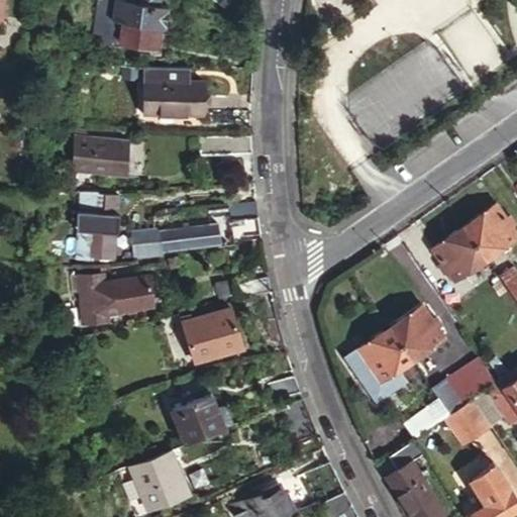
[(98,0),(95,45),(110,45),(112,21),(113,0),(98,0)]
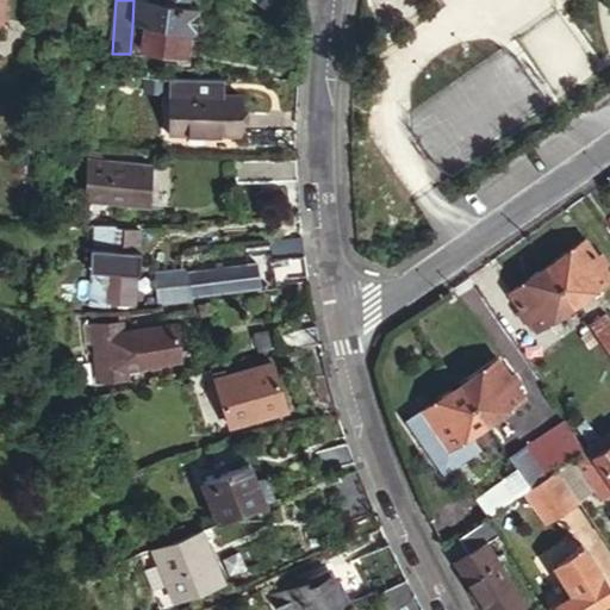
[(147,0),(134,0),(132,25),(143,26),(142,53),(185,56),(186,30),(194,30),(195,5),(186,4),(186,0),(148,0),(149,0),(147,0)]
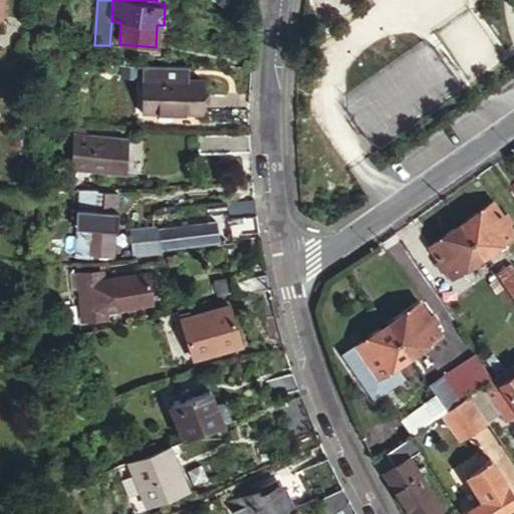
[(196,72),(139,72),(139,105),(196,104),(196,72)]
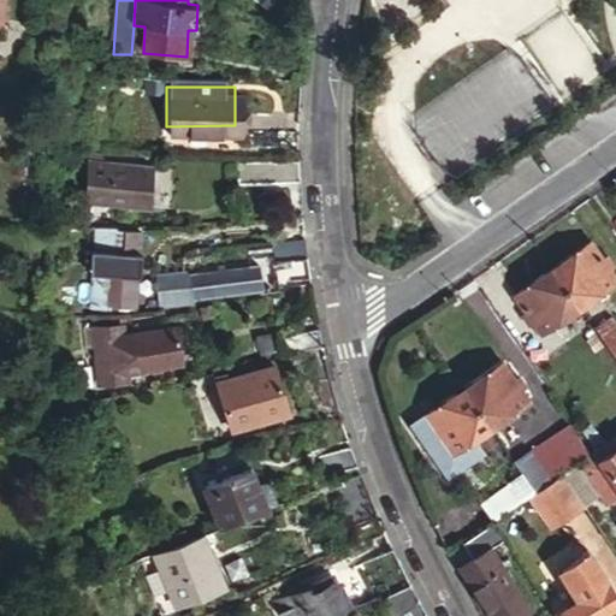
[(98,163),(86,161),(83,203),(93,205),(98,163)]
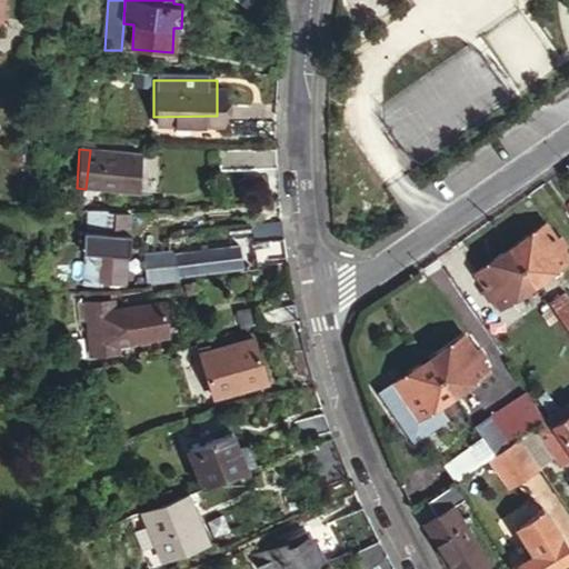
[(138,153),(90,150),(86,189),(135,193),(138,153)]
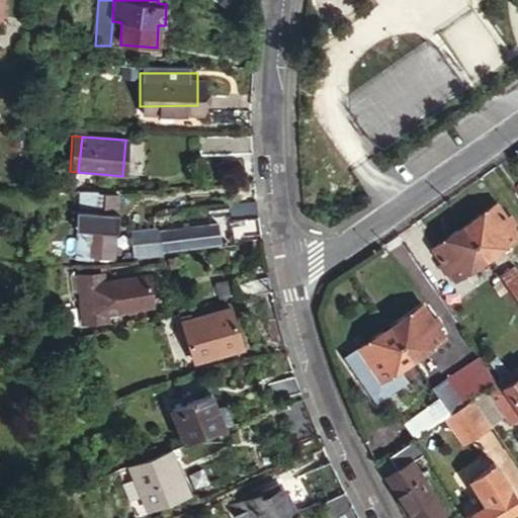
[(251,154),(251,137),(197,137),(198,155),(251,154)]
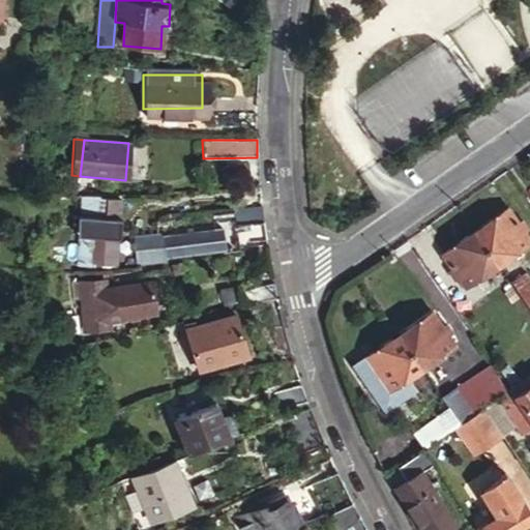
[(93,195),(93,262),(110,262),(110,215),(139,214),(138,196),(117,197),(117,193),(93,195)]
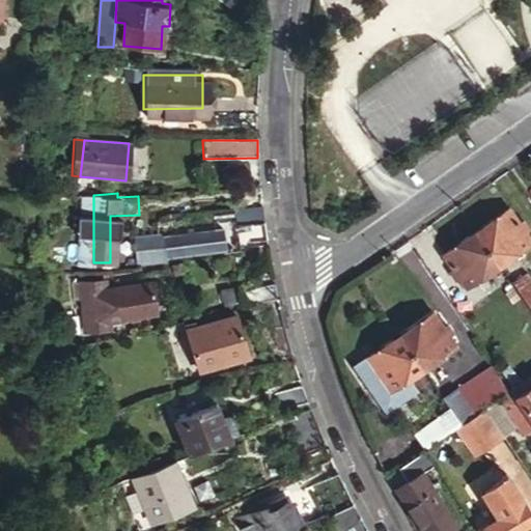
[(93,195),(77,196),(79,269),(94,269),(93,262),(93,195)]
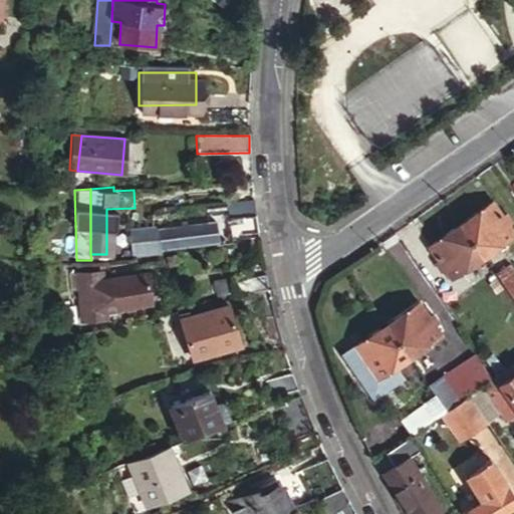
[(254,214),(253,200),(223,203),(225,217),(254,214)]
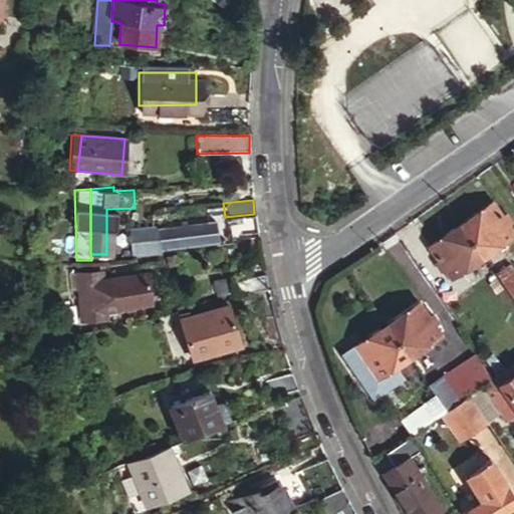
[(513,233),(491,200),(459,222),(482,255),(513,233)]
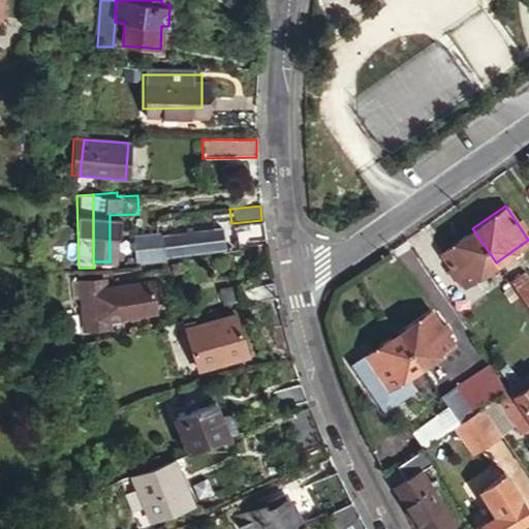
[(235,241),(265,238),(261,220),(231,223),(235,241)]
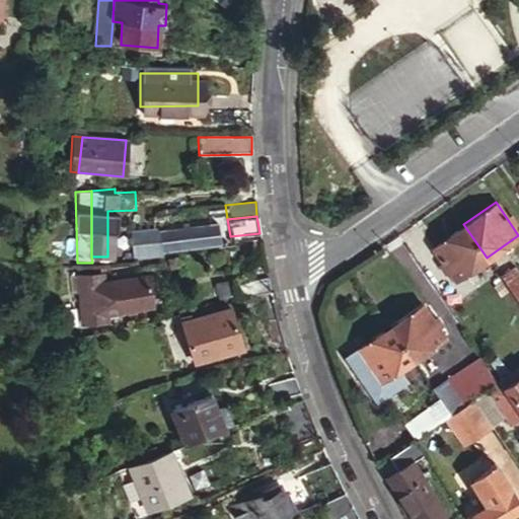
[(158,230),(160,243),(161,251),(211,243),(208,222),(158,230)]
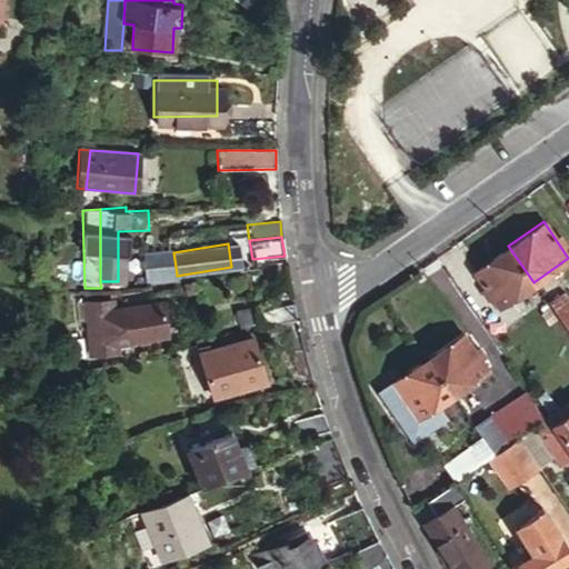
[(533,282),(508,246),(470,271),(496,309),(533,282)]
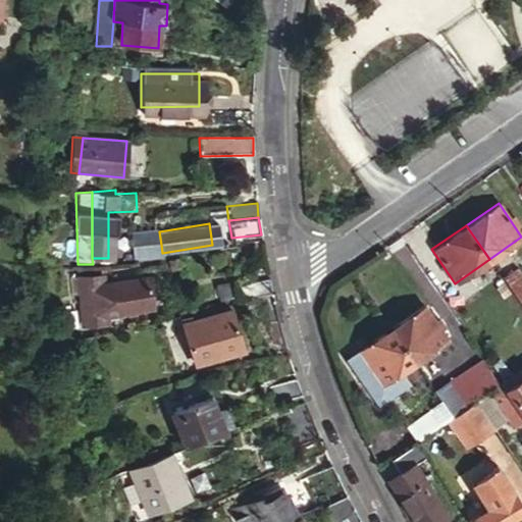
[(148,259),(162,256),(162,253),(161,245),(145,248),(148,259)]
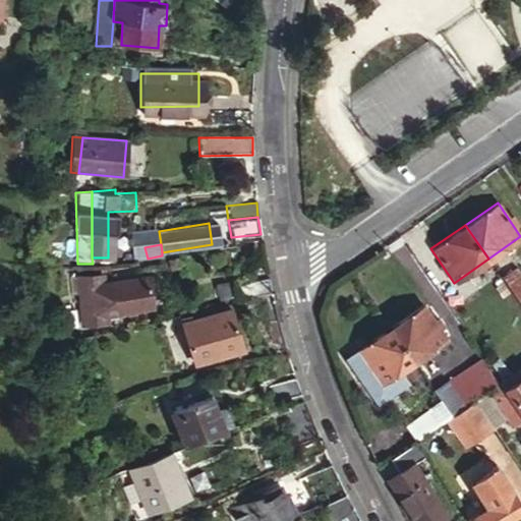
[(520,271),(517,265),(502,274),(520,304),(520,271)]
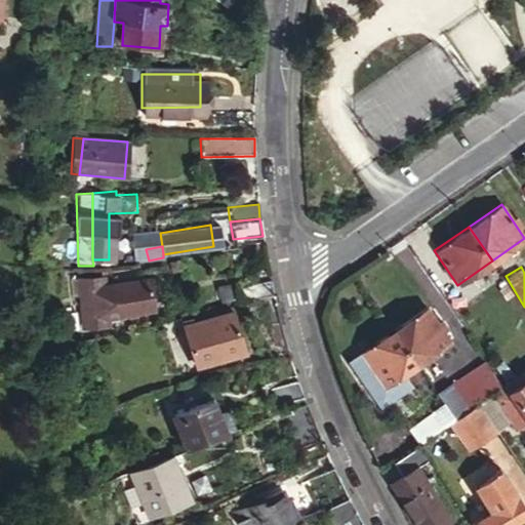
[(101,278),(78,281),(81,328),(104,326),(103,317),(152,314),(150,284),(101,287),(101,278)]
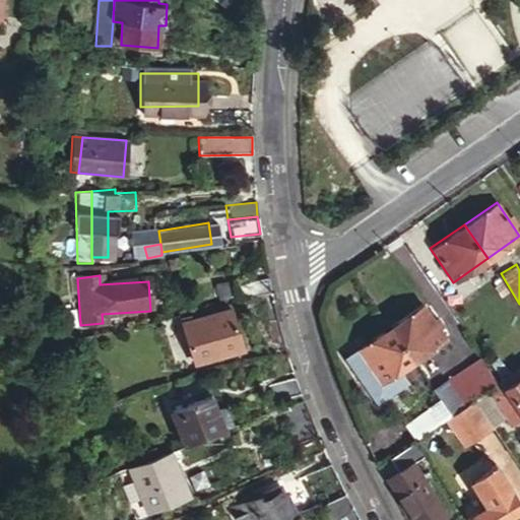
[(222,303),(270,290),(267,276),(219,288),(222,303)]
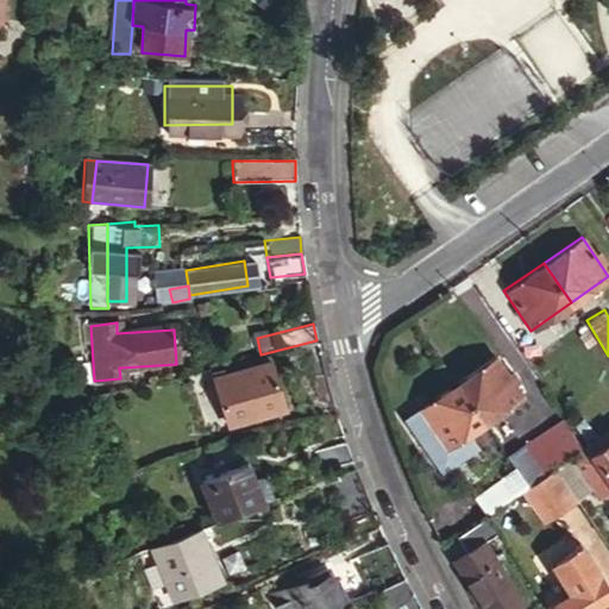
[(494,357),(457,382),(484,421),(521,396),(494,357)]
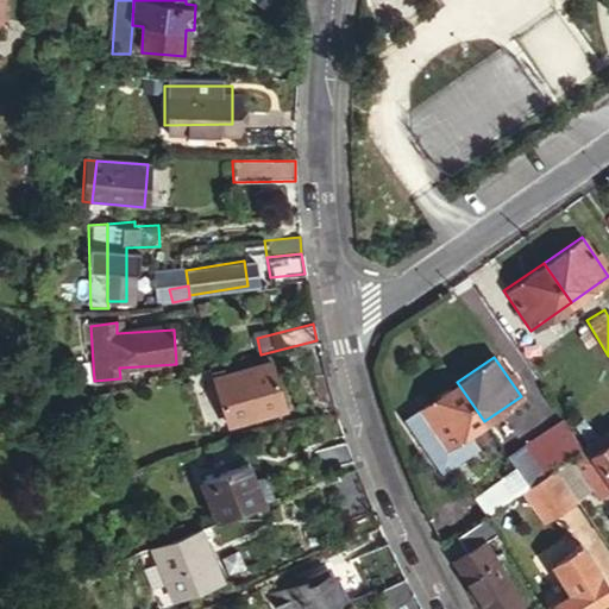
[(219,376),(209,380),(226,426),(281,407),(265,359),(219,376)]
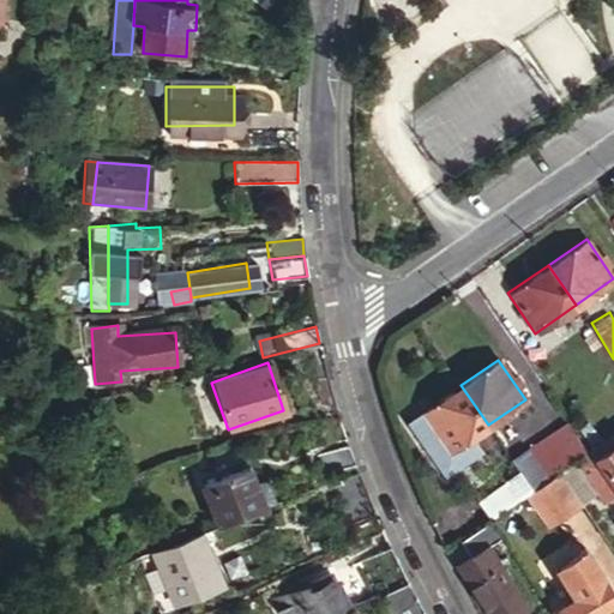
[(209,377),(211,383),(221,379),(220,372),(209,377)]
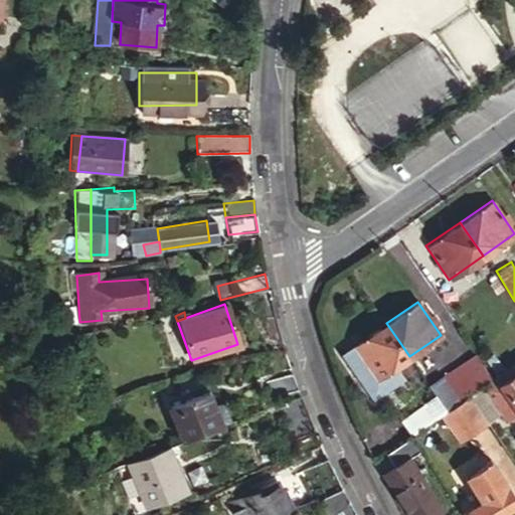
[(409,356),(386,323),(357,344),(388,388),(417,367),(409,356)]
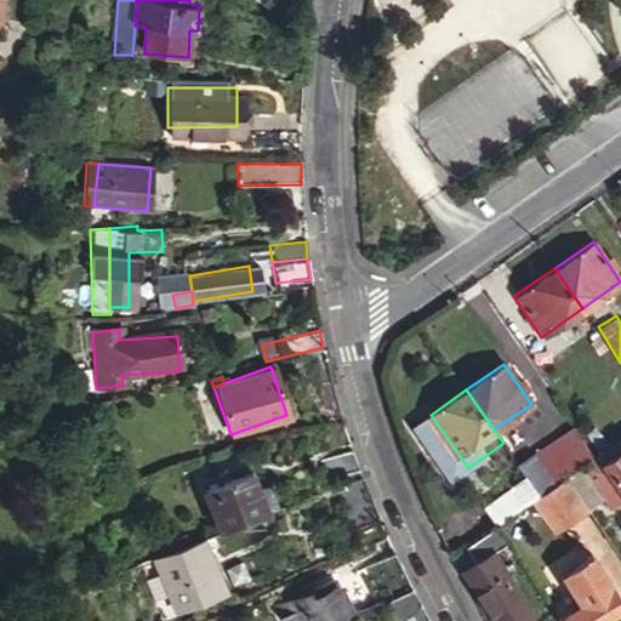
[(586,455),(568,428),(530,454),(548,480),(586,455)]
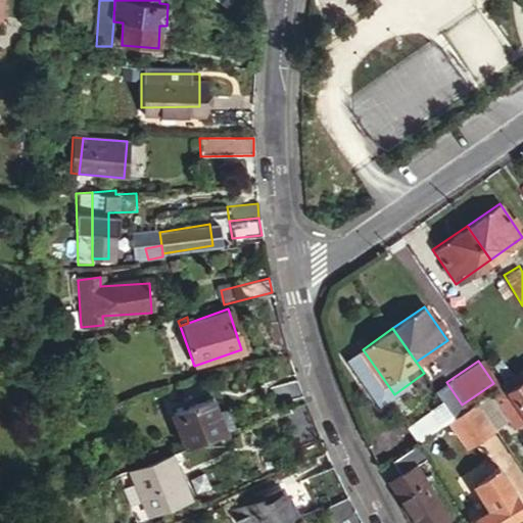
[(506,391),(520,411),(522,415),(522,373),(516,378),(519,382),(506,391)]
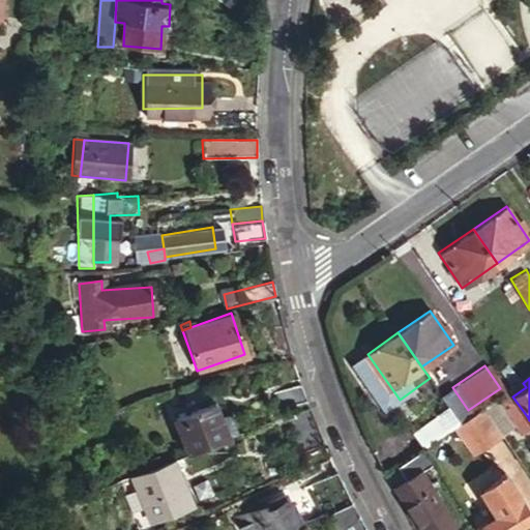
[(305,402),(299,385),(272,393),(282,417),(307,407),(305,402)]
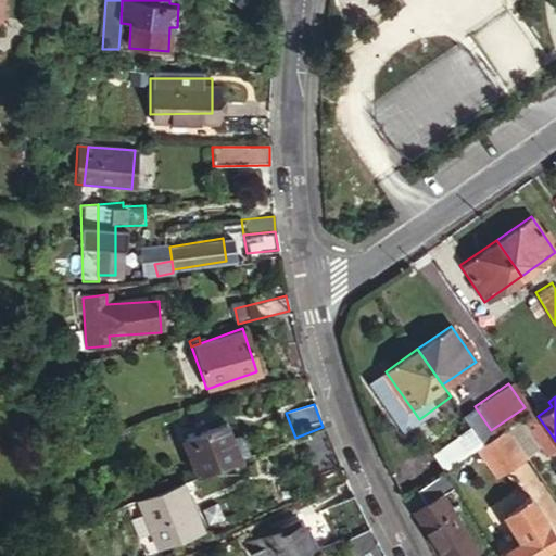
[(475,406),(463,415),(471,427),(480,438),(491,430),(475,406)]
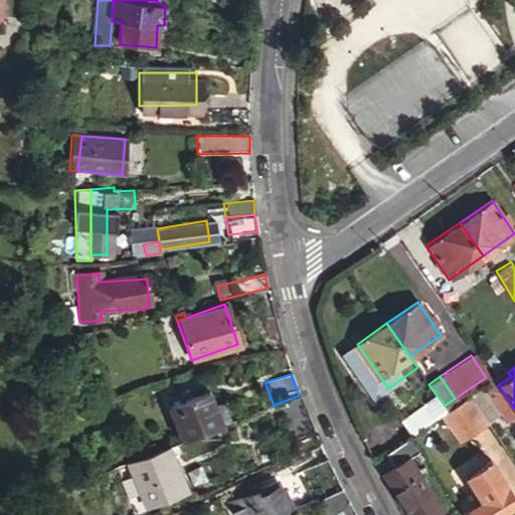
[(498,385),(493,378),(478,389),(496,414),(512,404),(498,385)]
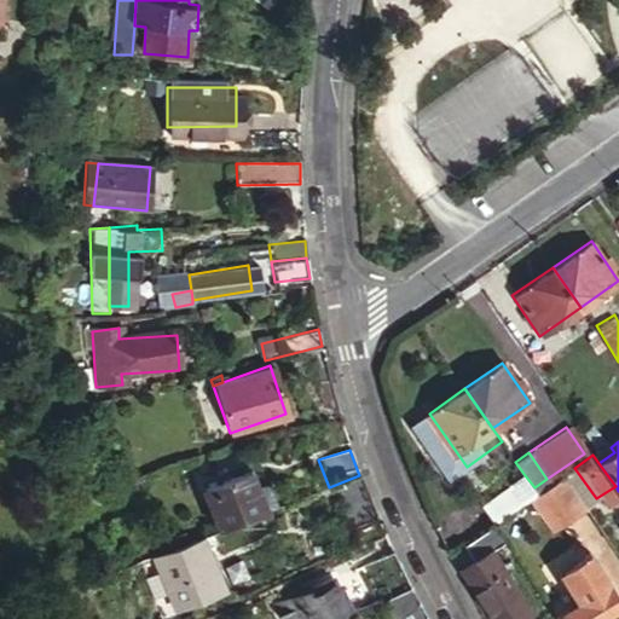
[(574,468),(561,478),(582,508),(596,498),(574,468)]
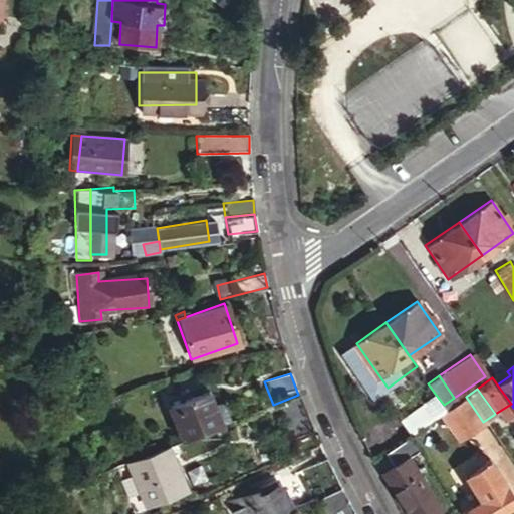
[(170,409),(181,440),(191,436),(221,425),(210,394),(170,409)]
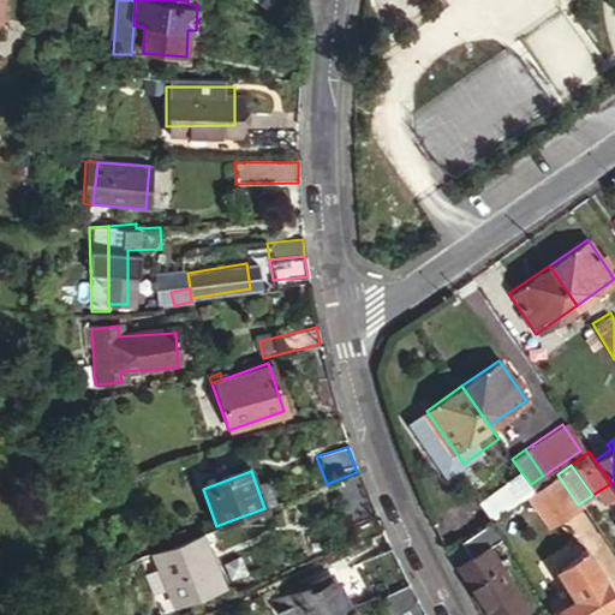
[(336,525),(371,507),(369,501),(362,485),(357,472),(327,484),(321,487),(336,525)]
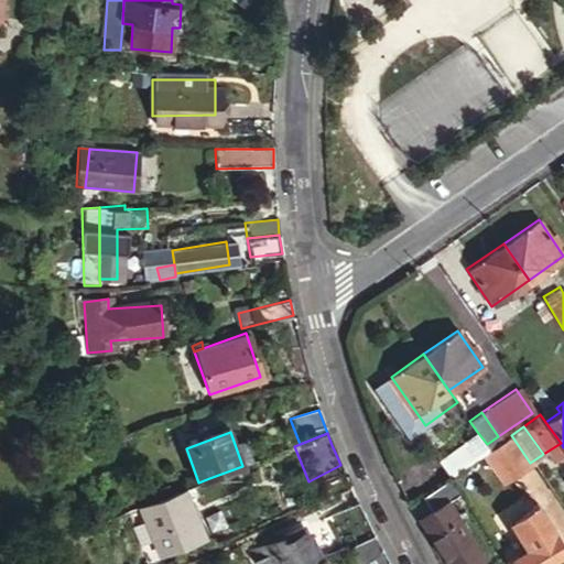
[(487,444),(478,433),(465,443),(477,458),(483,455),(490,449),(487,444)]
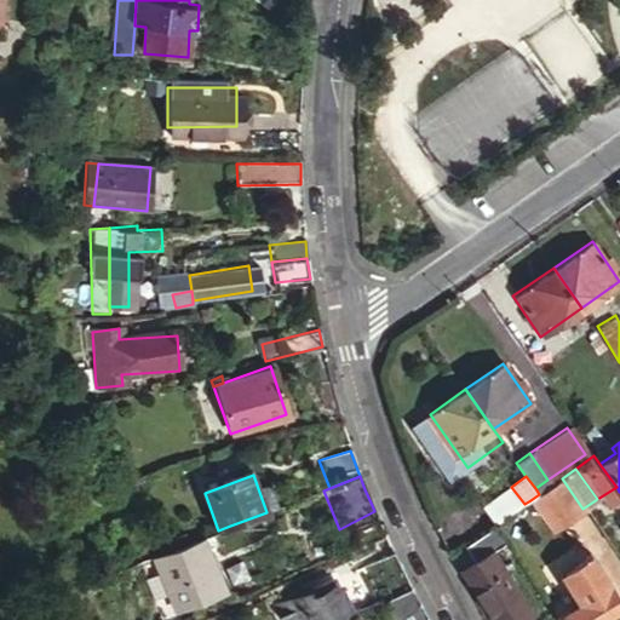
[(583,509),(562,478),(539,494),(530,500),(552,529),(583,509)]
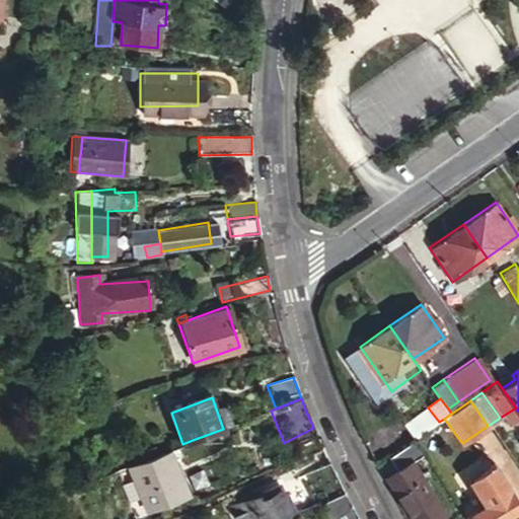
[(428,408),(414,418),(424,433),(439,423),(439,422),(428,408)]
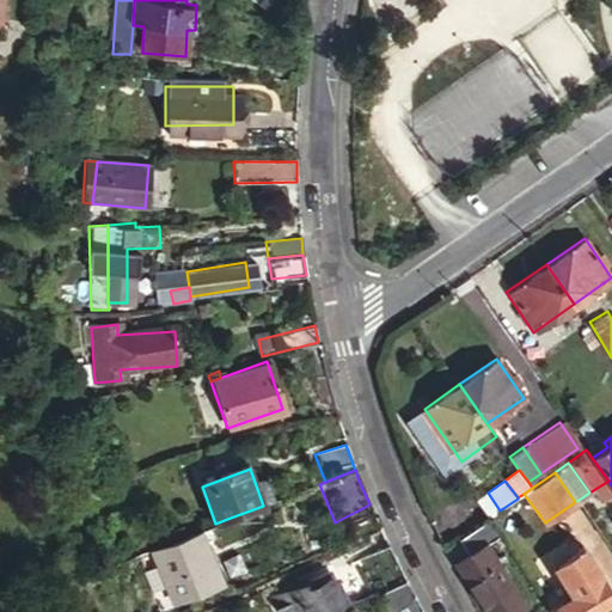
[(488,519),(456,542),(466,557),(483,545),(499,534),(488,519)]
